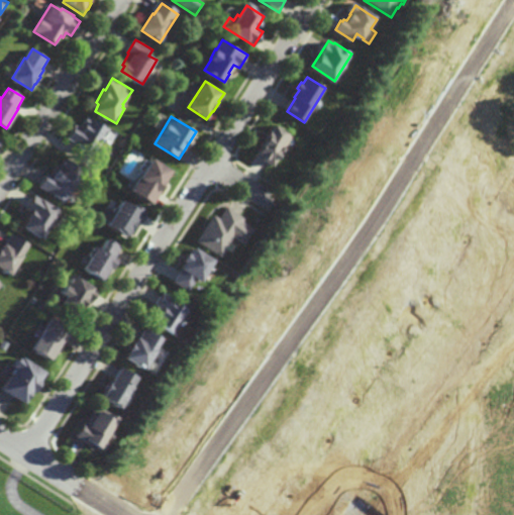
[(112,131),(111,132),(118,136),(113,145),(105,140),(96,155),(70,138),(78,126),(84,130),(86,126),(85,125),(90,117),(112,131)]
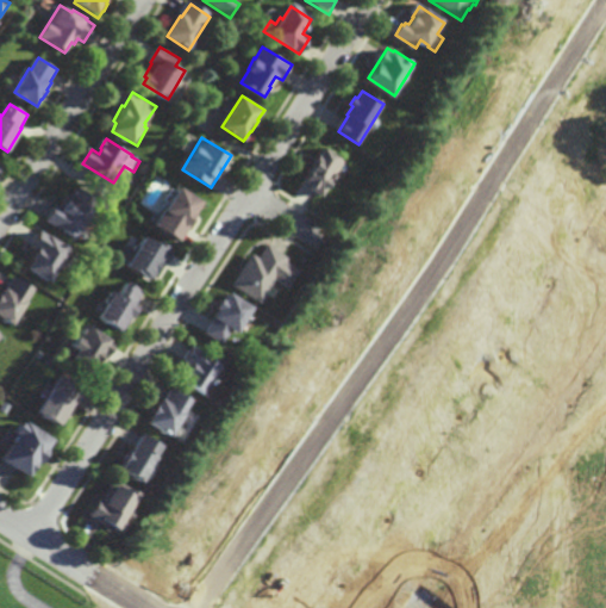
[(348,161),(341,172),(339,171),(333,180),(335,181),(330,186),(331,187),(325,197),(305,182),(312,173),(310,171),(318,160),(317,159),(320,154),(325,146),(348,161)]
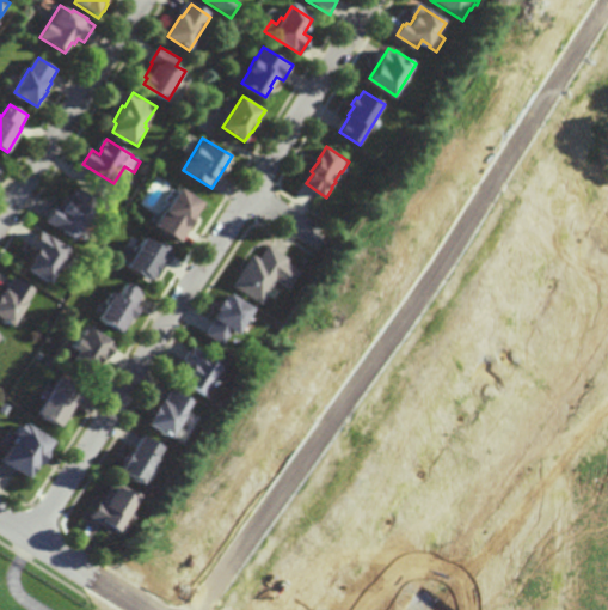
[(184,243),(159,226),(184,187),(206,200),(197,213),(200,213),(192,224),(195,225),(184,243)]
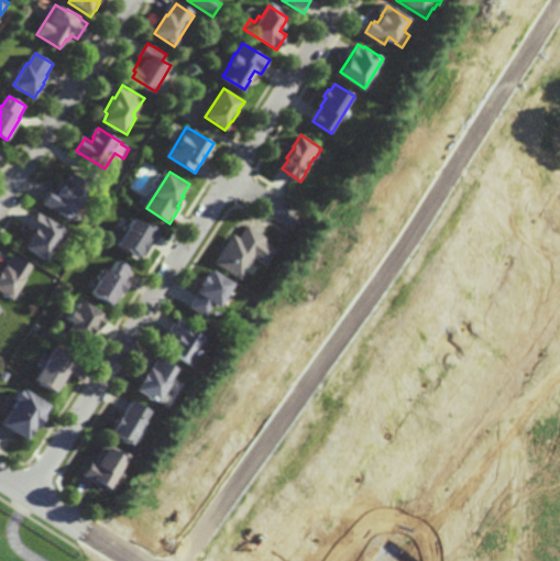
[(95,185),(89,194),(92,196),(86,207),(84,205),(73,221),(45,204),(54,189),(57,191),(65,179),(69,182),(75,173),(95,185)]
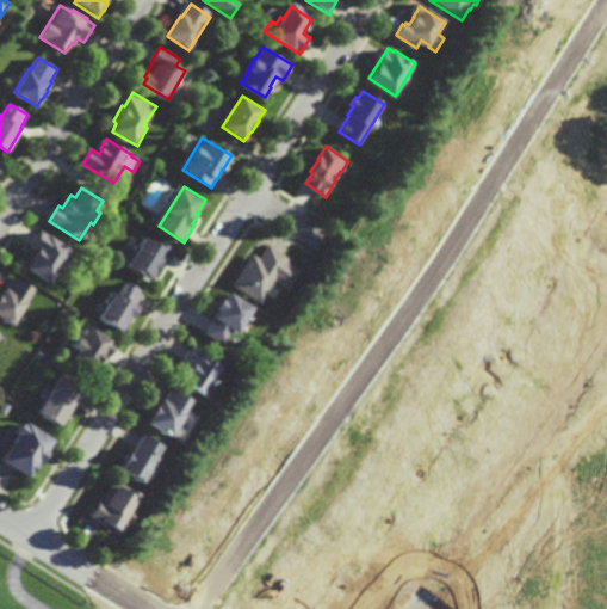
[(73,272),(66,268),(62,272),(61,271),(53,284),(30,270),(36,260),(35,259),(39,252),(33,247),(44,231),(74,250),(73,252),(82,258),(73,272)]
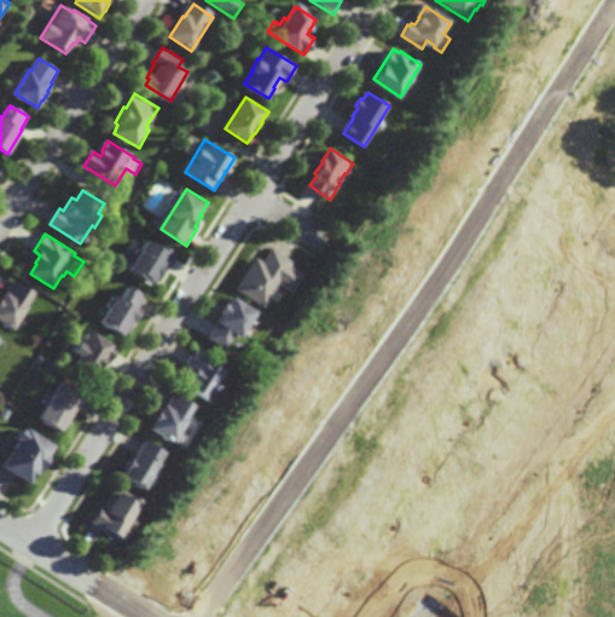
[(163,247),(164,243),(177,251),(175,252),(179,254),(169,271),(168,270),(157,287),(131,271),(151,238),(163,247)]
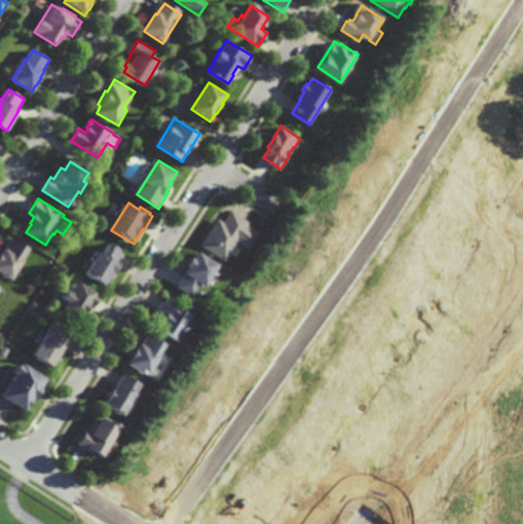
[(252,223),(250,226),(261,233),(252,249),(240,241),(228,262),(203,246),(221,219),(226,222),(233,211),(252,223)]
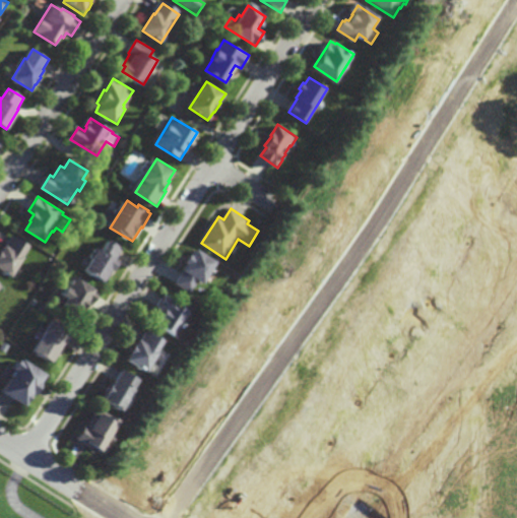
[(31,247),(25,256),(26,257),(13,277),(0,268),(0,253),(1,254),(3,251),(3,252),(7,246),(8,246),(15,236),(31,247)]
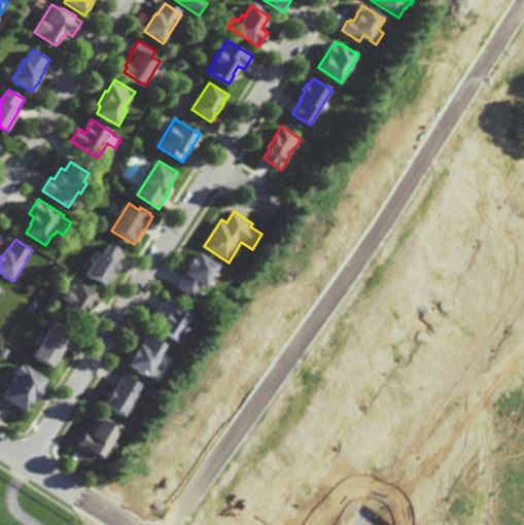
[(120,264),(124,266),(109,288),(88,274),(95,261),(94,260),(100,251),(101,252),(102,251),(106,254),(113,243),(127,252),(120,264)]
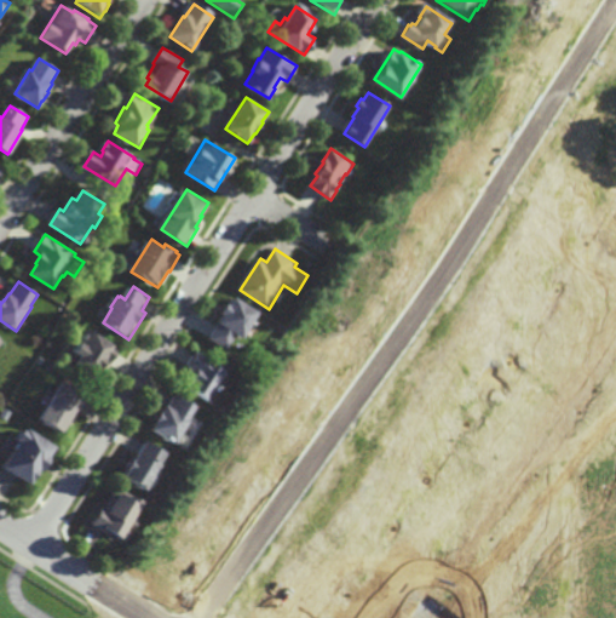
[(259,313),(243,338),(239,336),(229,350),(211,339),(220,324),(218,324),(220,320),(224,314),(222,313),(228,303),(230,305),(235,297),(259,313)]
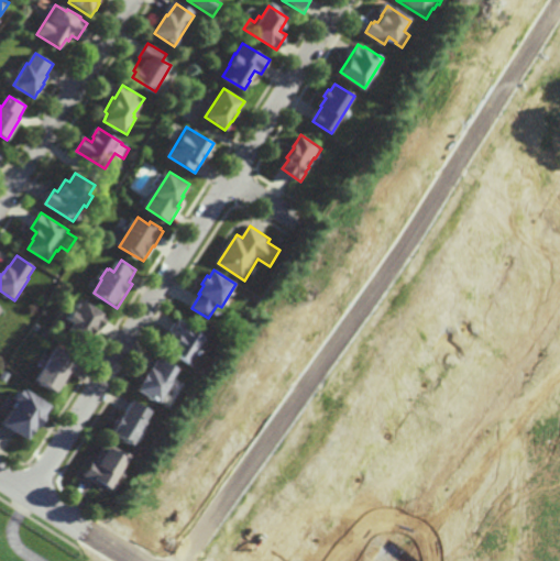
[(100,331),(97,329),(92,336),(91,334),(87,342),(69,331),(75,323),(68,319),(81,299),(109,318),(100,331)]
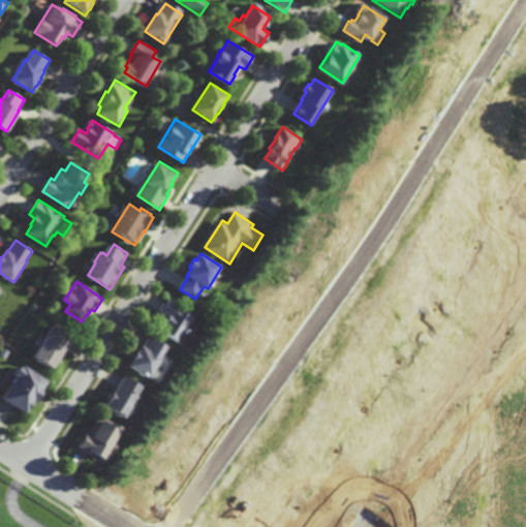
[(180,343),(159,330),(168,317),(161,313),(169,300),(196,319),(180,343)]
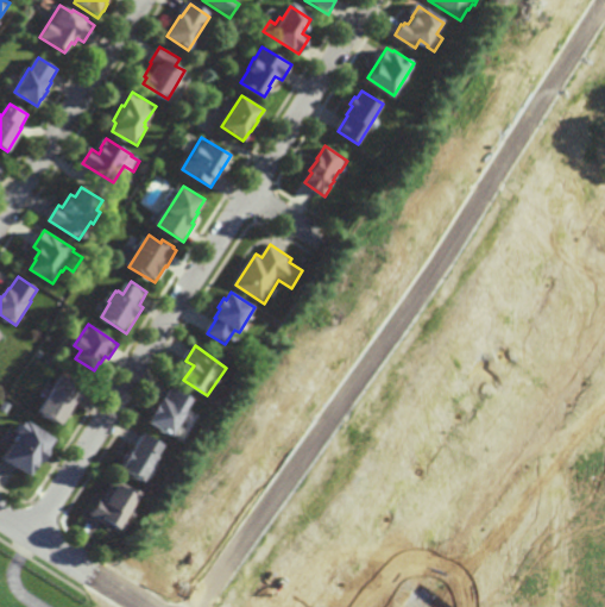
[(88,390),(79,407),(76,406),(63,426),(41,412),(56,387),(57,388),(64,376),(88,390)]
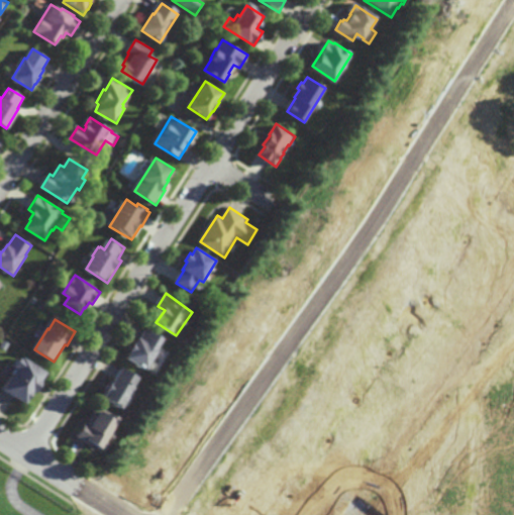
[(159,349),(159,351),(157,356),(157,358),(150,369),(148,371),(128,358),(132,352),(132,350),(136,344),(137,344),(140,338),(142,339),(149,329),(165,338),(159,349)]
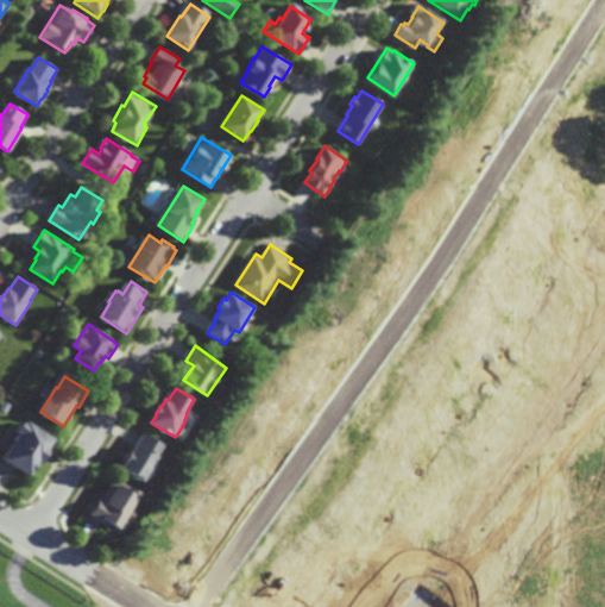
[(25,426),(26,424),(54,442),(51,444),(52,445),(49,451),(48,450),(48,451),(39,464),(37,463),(27,479),(1,462),(18,436),(14,435),(21,424),(25,426)]
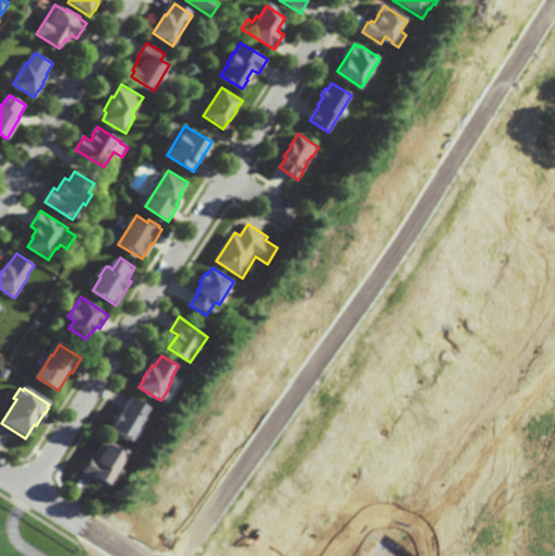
[(146,419),(147,420),(133,443),(112,430),(117,423),(117,422),(121,415),(122,415),(127,409),(128,410),(134,398),(153,409),(146,419)]
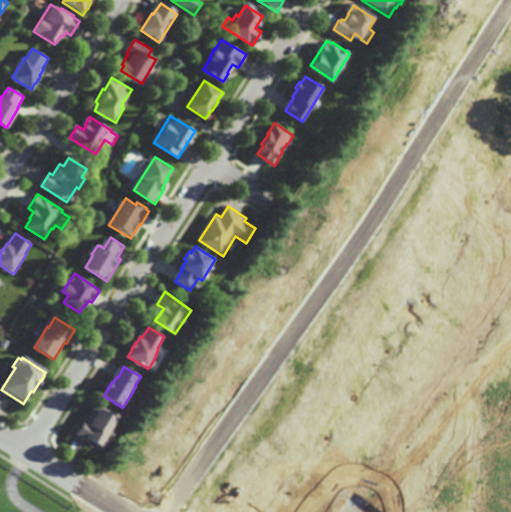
[(117,425),(115,424),(111,430),(116,434),(111,441),(106,438),(99,449),(90,444),(89,445),(75,436),(85,423),(86,424),(99,404),(121,418),(117,425)]
